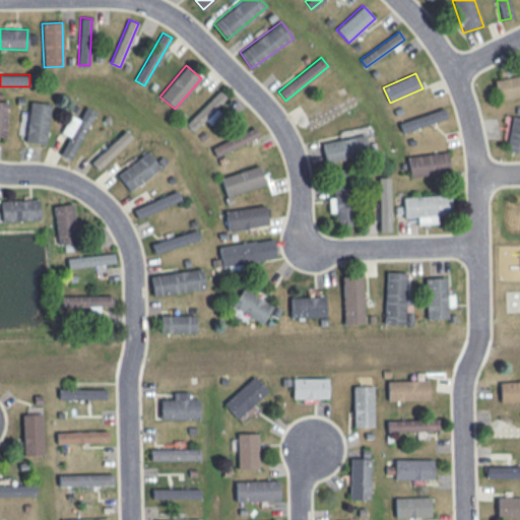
[(519,95),(519,75),(494,81),(498,101),(519,95)]
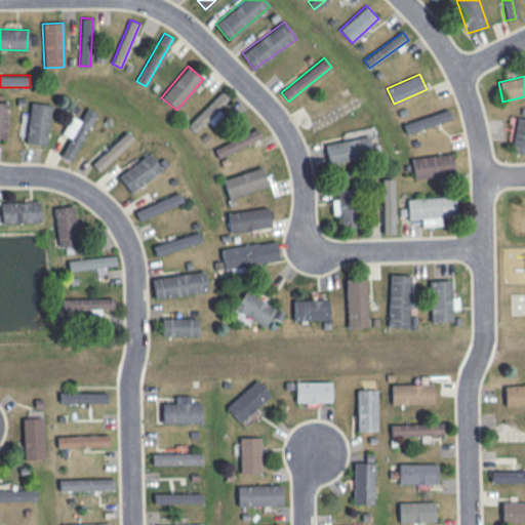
[(188,126),(195,132),(207,120),(211,124),(221,114),(217,110),(228,98),(220,91),(188,126)]
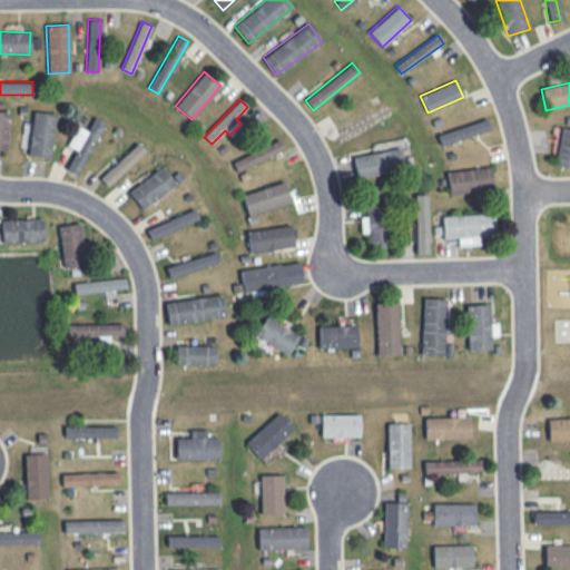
[(28,156),(50,158),(55,112),(32,111),(28,156)]
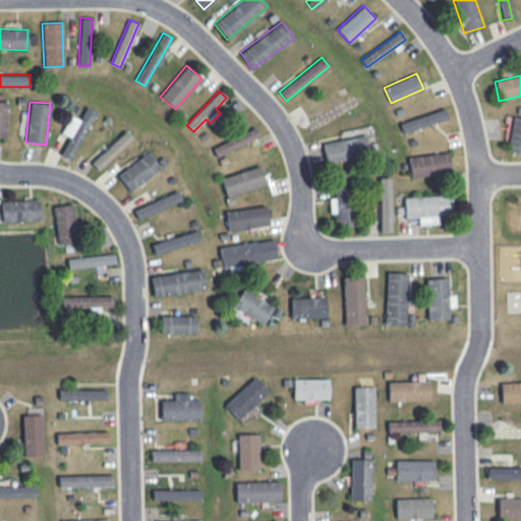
[(60,156),(70,161),(96,111),(87,106),(79,120),(70,115),(61,132),(69,136),(60,156)]
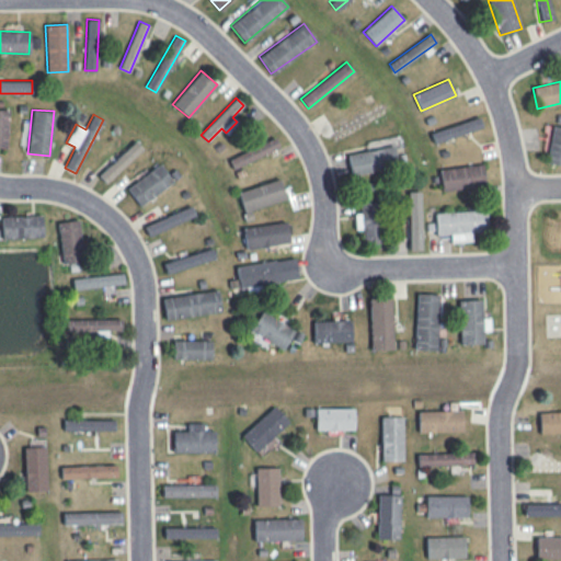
[(431,133),(434,142),(481,127),(478,117),(431,133)]
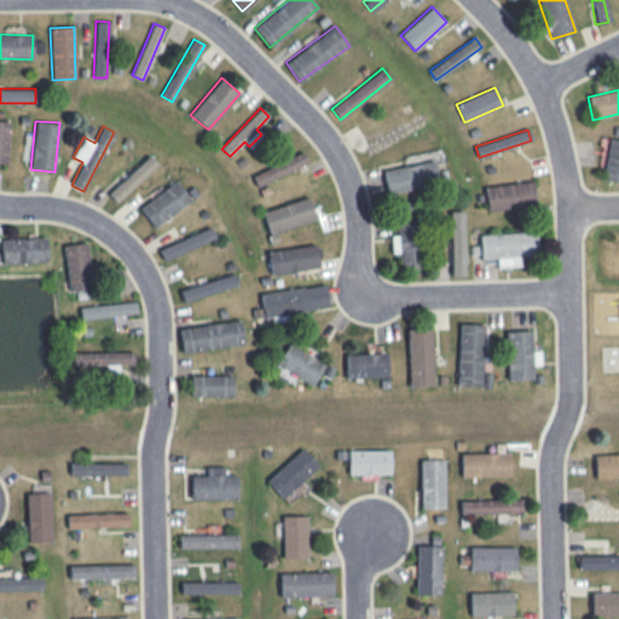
[(601,179),(618,181),(618,139),(609,138),(601,179)]
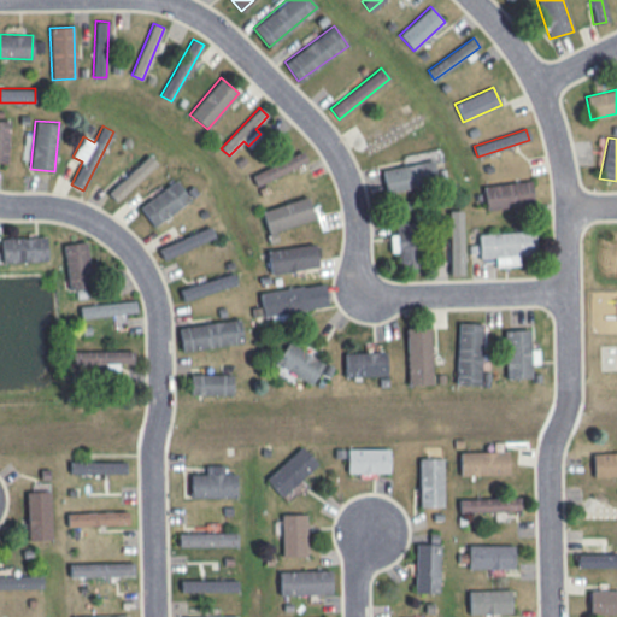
[(251,174),(256,184),(307,163),(303,152),(251,174)]
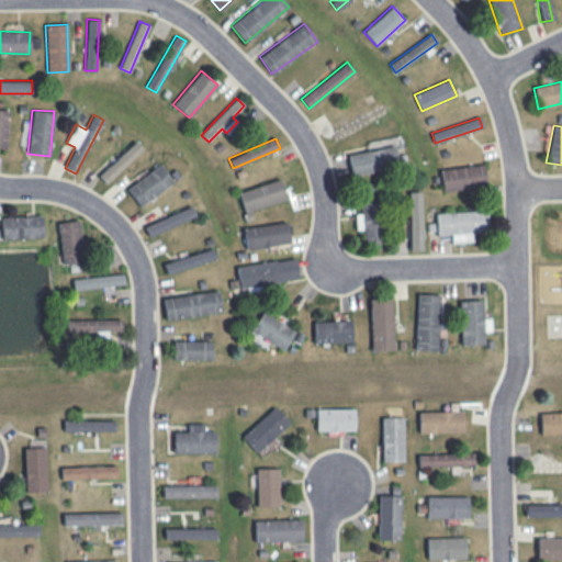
[(99,176),(105,183),(143,148),(135,141),(99,176)]
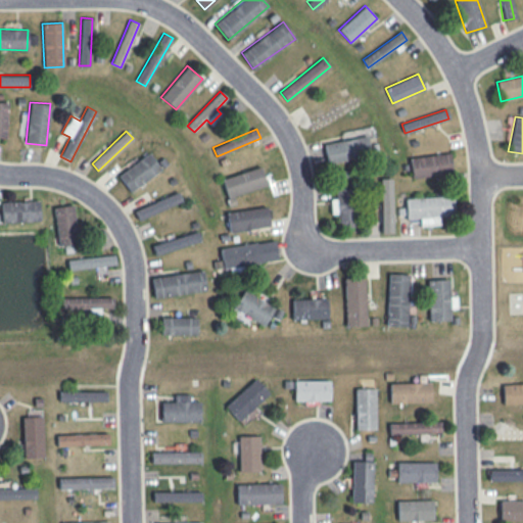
[(327,163),(370,155),(366,136),(323,143),(327,163)]
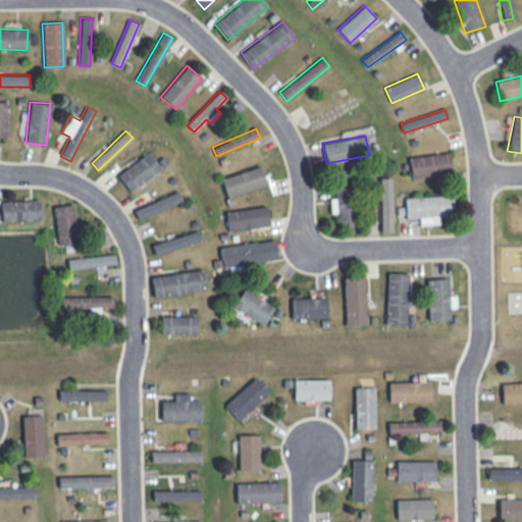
[(117,172),(128,191),(161,170),(150,153),(117,172)]
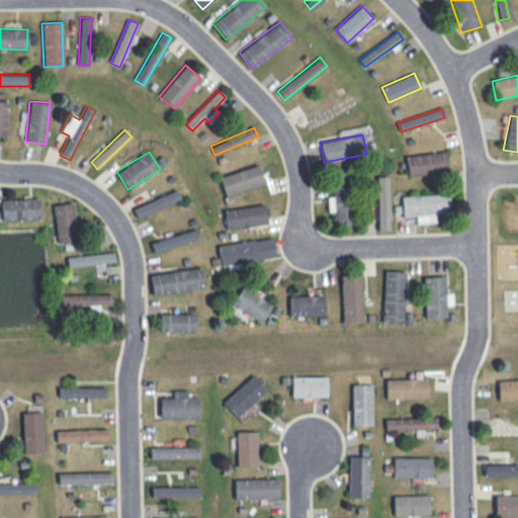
[(447,172),(445,152),(406,155),(407,175),(447,172)]
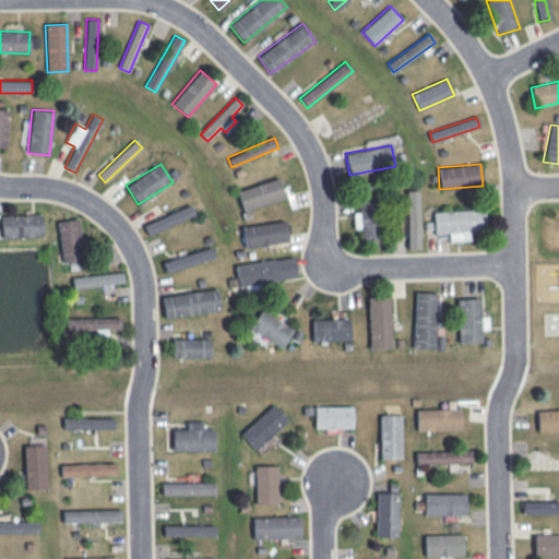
[(237,189),(242,210),(284,200),(280,179),(237,189)]
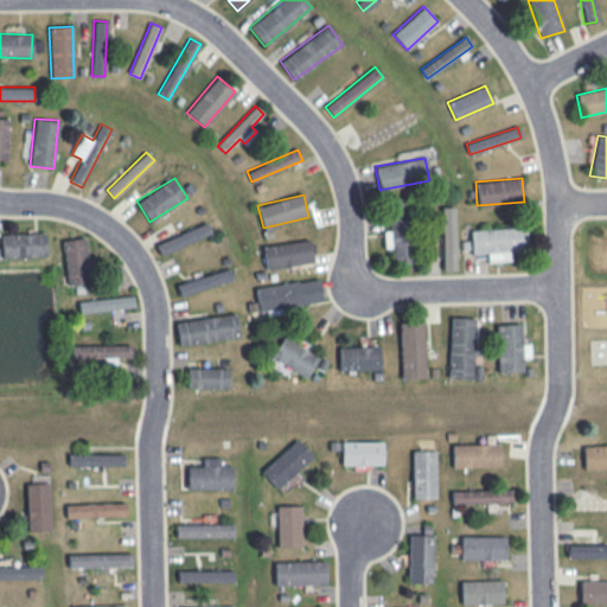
[(454,206),(441,208),(442,270),(455,270),(454,206)]
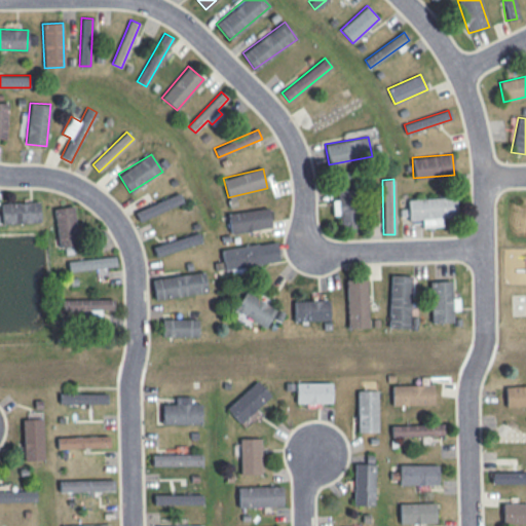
[(338,199),(332,199),(333,215),(339,215),(339,228),(353,228),(352,190),(337,190),(338,199)]
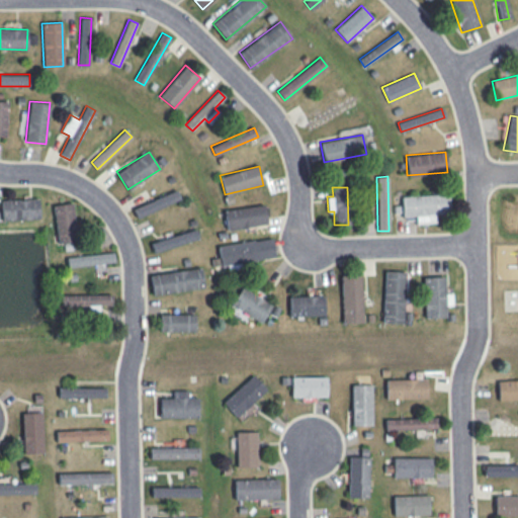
[(137,218),(180,199),(176,190),(134,208),(137,218)]
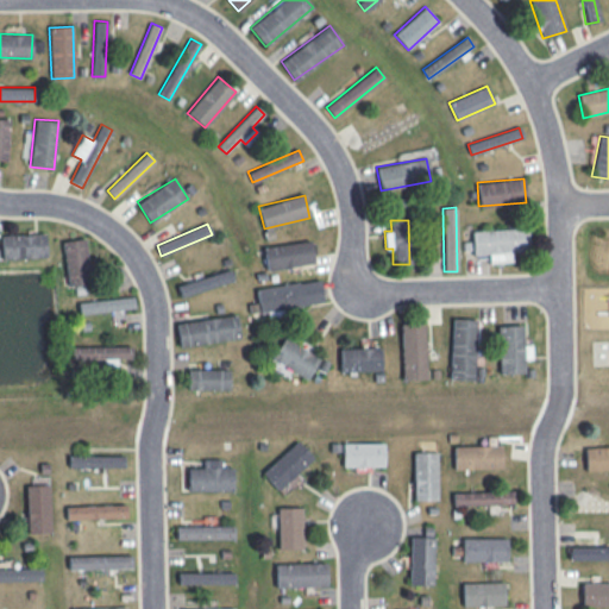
[(472,255),(488,255),(489,263),(512,262),(512,251),(527,251),(527,228),(472,230),(472,255)]
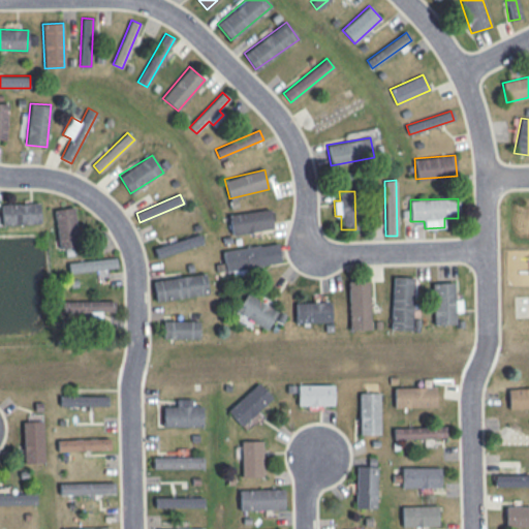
[(0,205),(1,224),(40,223),(39,203),(0,205)]
